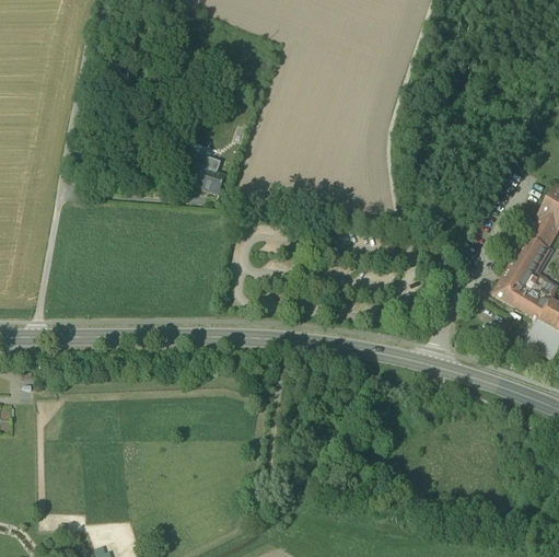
[(204,97),(210,99),(213,90),(197,84),(195,93),(205,96),(204,97)]
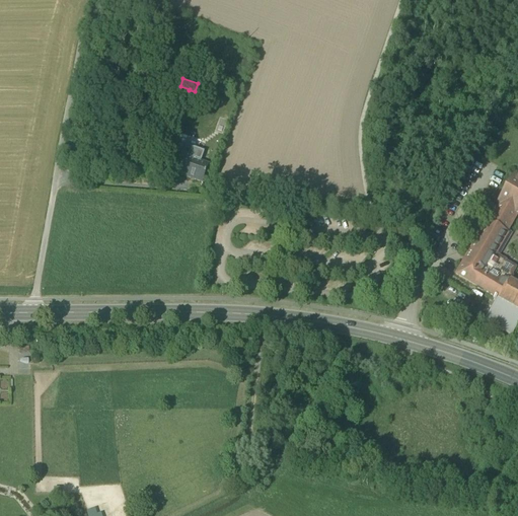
[(175,164),(181,167),(187,155),(200,160),(203,149),(181,142),(173,164),(175,165),(175,164)]
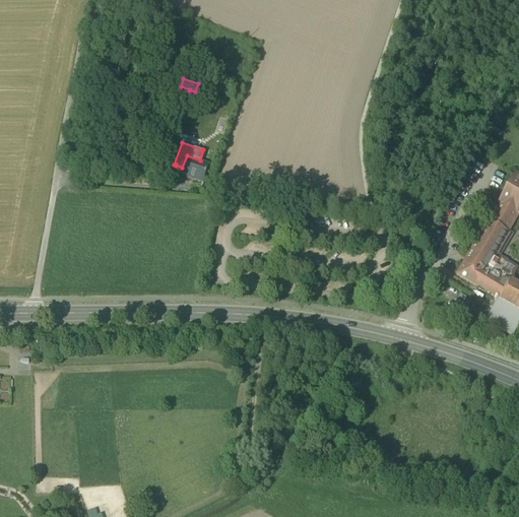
[(208,163),(200,160),(187,155),(182,168),(180,173),(202,181),(208,163)]
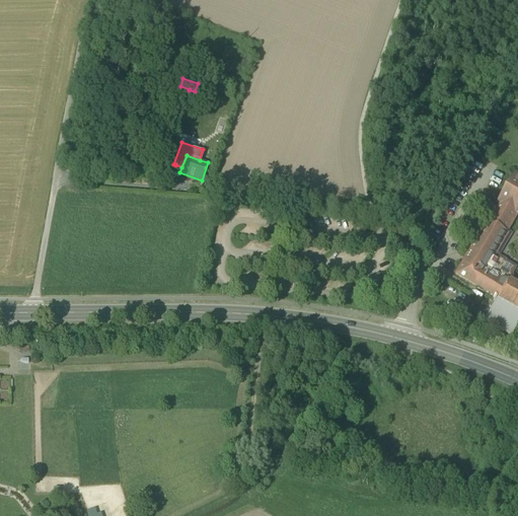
[(455,273),(497,297),(498,298),(510,279),(510,278),(509,273),(511,273),(515,266),(504,260),(505,259),(498,254),(497,250),(507,232),(504,230),(505,228),(508,227),(514,217),(513,214),(514,212),(517,214),(517,175),(513,173),(506,186),(503,187),(504,190),(497,202),(498,203),(488,220),(486,219),(455,273)]
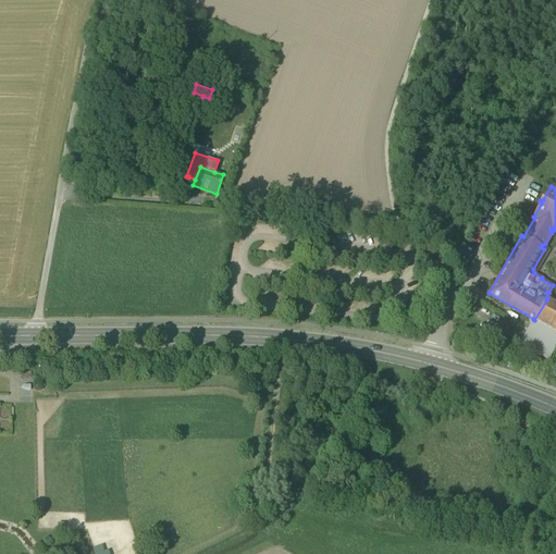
[(555,305),(547,299),(534,320),(555,332),(555,305)]
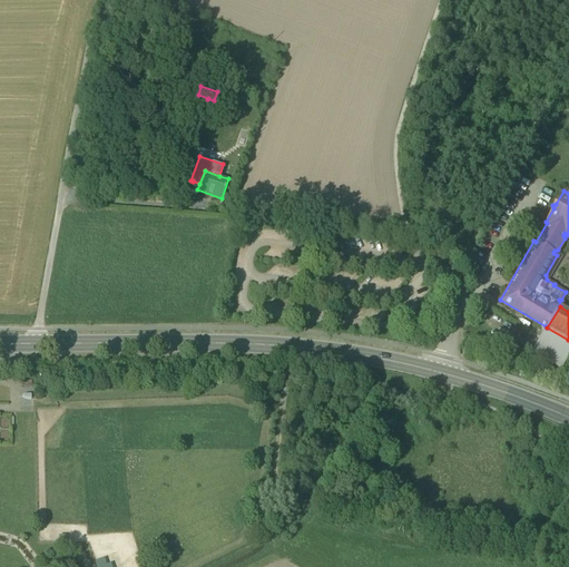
[(560,368),(568,352),(568,340),(547,328),(546,326),(531,351),(560,368)]
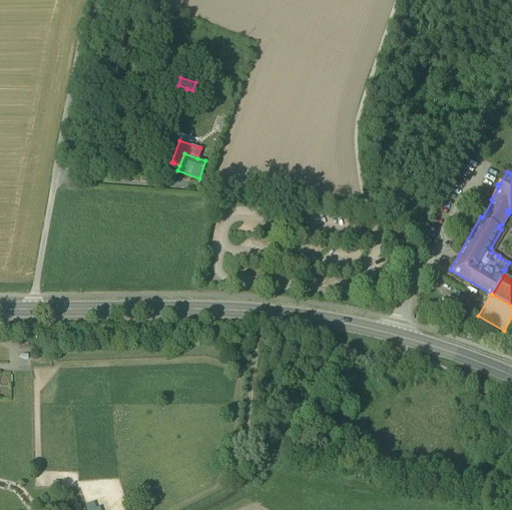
[(93,500),(85,503),(87,509),(100,509),(99,505),(95,506),(93,500)]
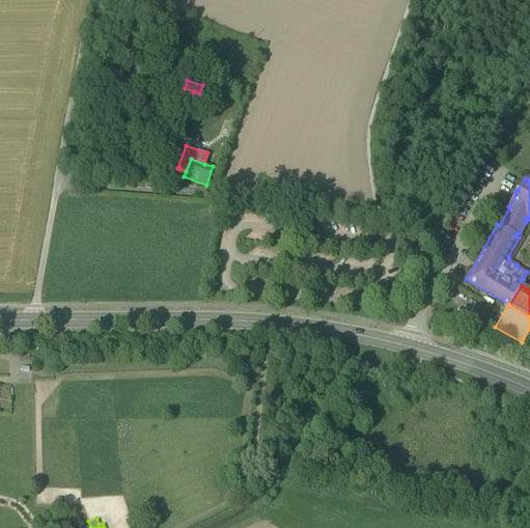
All buildings are outlined.
